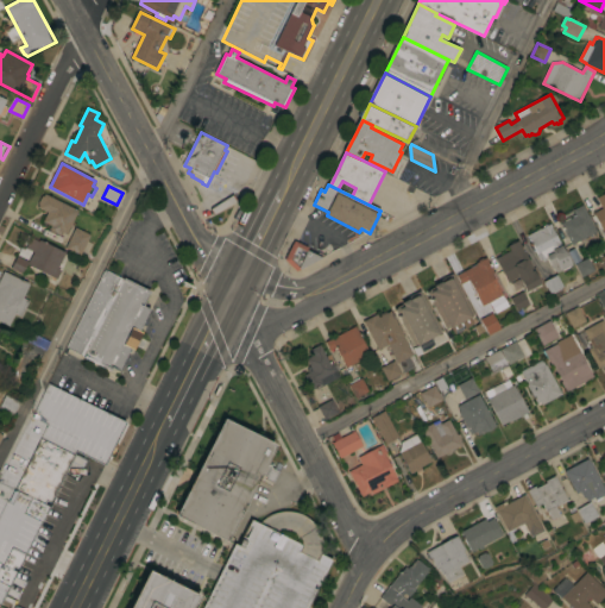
[(80,211),(68,234),(64,232),(63,237),(50,231),(52,226),(44,223),(49,213),(39,208),(41,205),(39,205),(44,196),(45,198),(46,194),(80,211)]
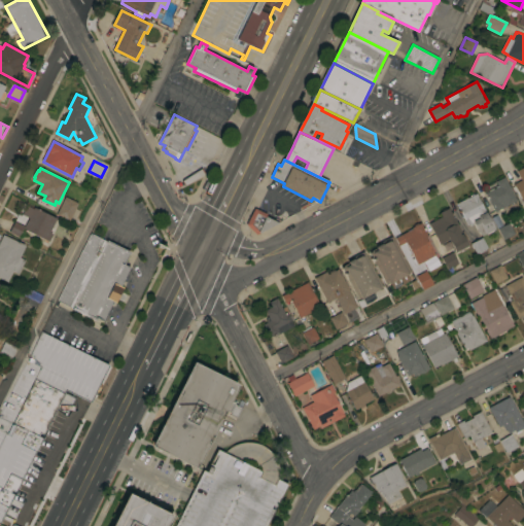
[(523,202),(522,200),(523,200),(515,184),(523,180),(518,171),(523,168),(523,202)]
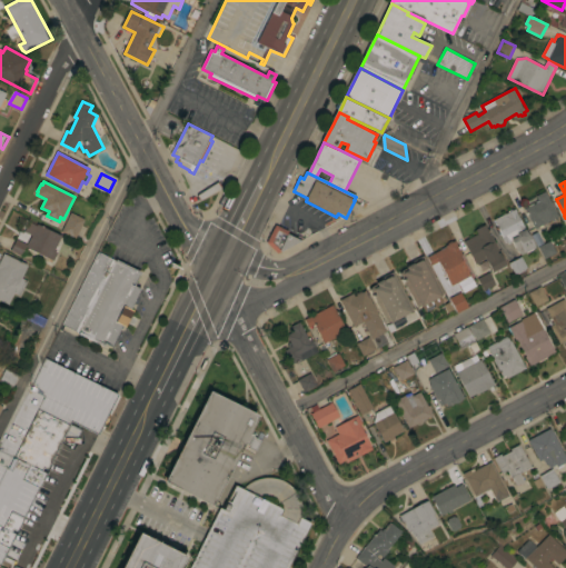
[(559,216),(536,229),(526,209),(537,203),(537,202),(539,200),(537,196),(546,191),(559,216)]
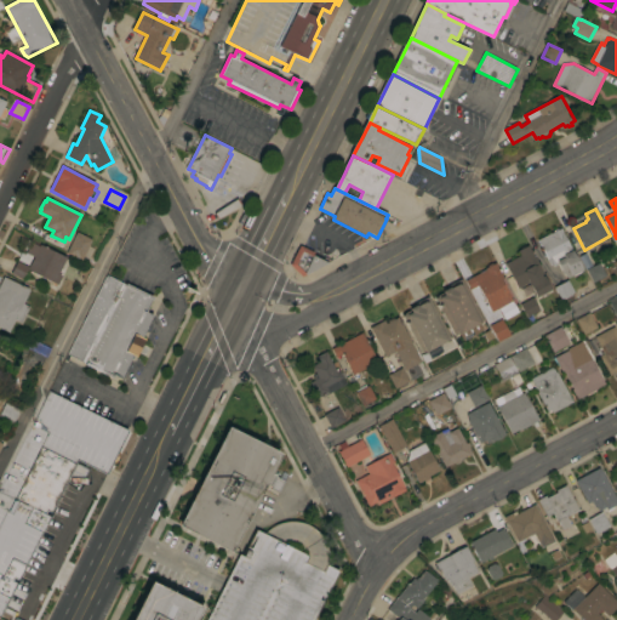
[(540,240),(563,228),(575,251),(573,251),(586,272),(575,278),(573,276),(570,278),(569,277),(565,274),(559,262),(558,263),(559,266),(555,267),(554,265),(553,266),(549,260),(550,260),(540,240)]
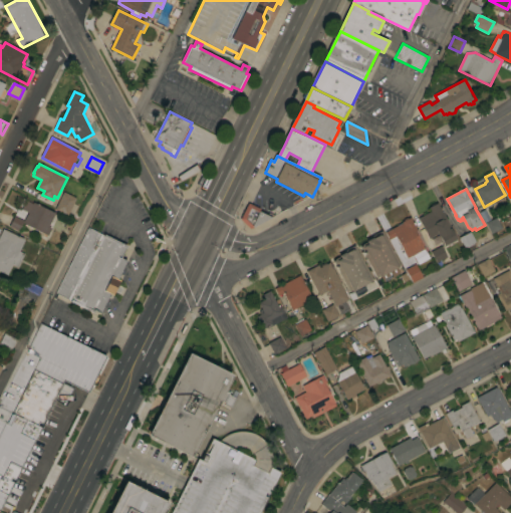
[(65,192),(77,199),(69,216),(56,210),(65,192)]
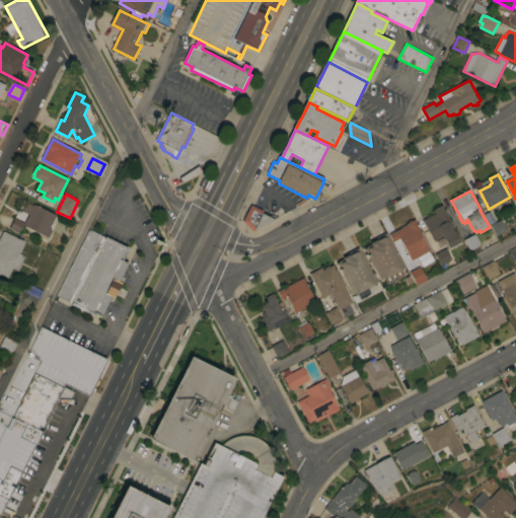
[(57,216),(51,229),(53,231),(50,238),(25,226),(22,234),(11,229),(16,218),(26,223),(30,215),(23,212),(28,203),(34,206),(35,205),(57,216)]
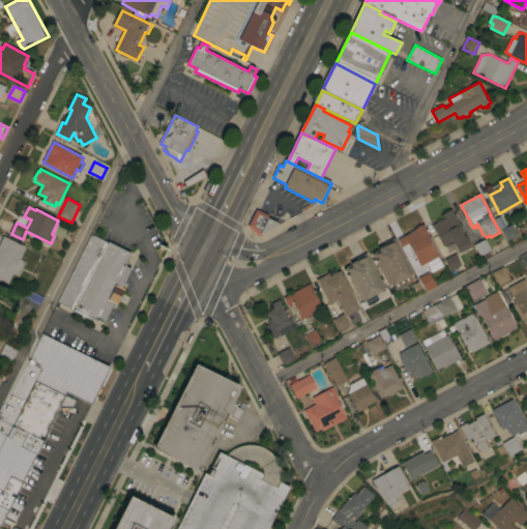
[(258,209),(270,215),(286,223),(259,236),(250,227),(258,209)]
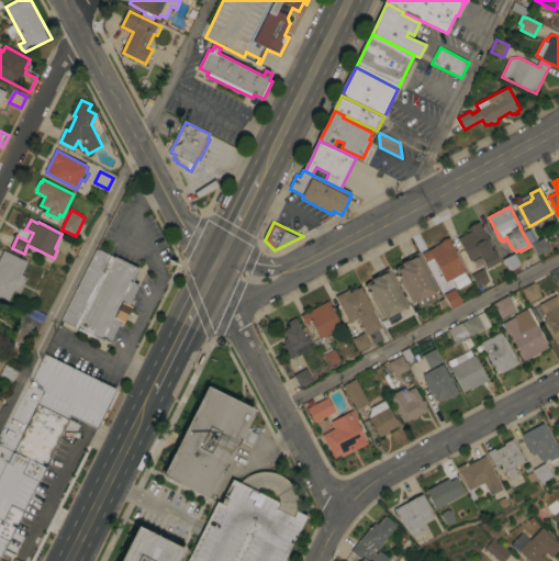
[(459,239),(473,232),(471,227),(480,222),(494,249),(501,262),(495,265),(496,267),(491,270),(490,268),(488,269),(480,256),(476,259),(477,260),(473,261),(472,260),(471,261),(459,239)]
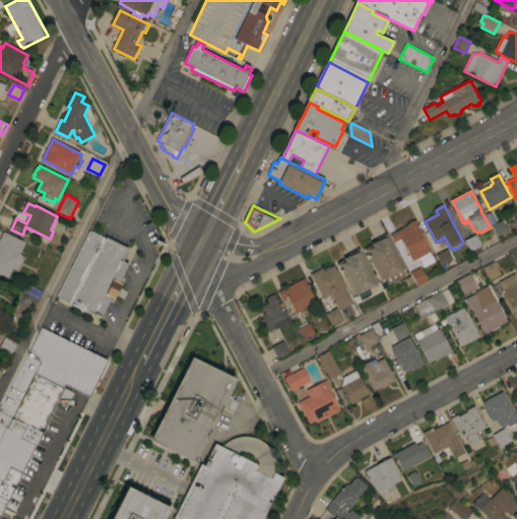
[(408,226),(407,224),(410,223),(409,222),(414,220),(414,221),(417,219),(424,233),(422,234),(431,253),(412,261),(402,240),(395,243),(391,235),(408,226)]
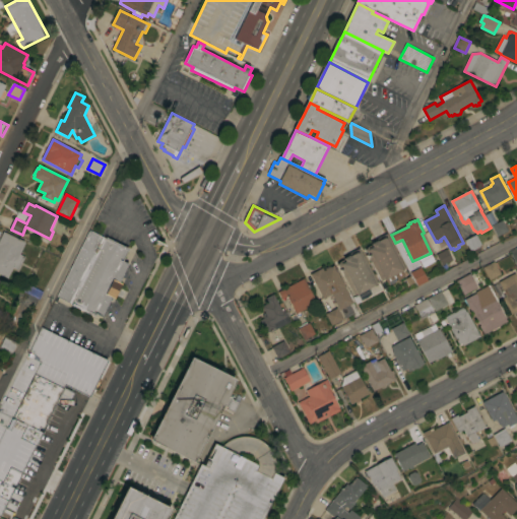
[(499,237),(493,225),(504,220),(510,231),(499,237)]
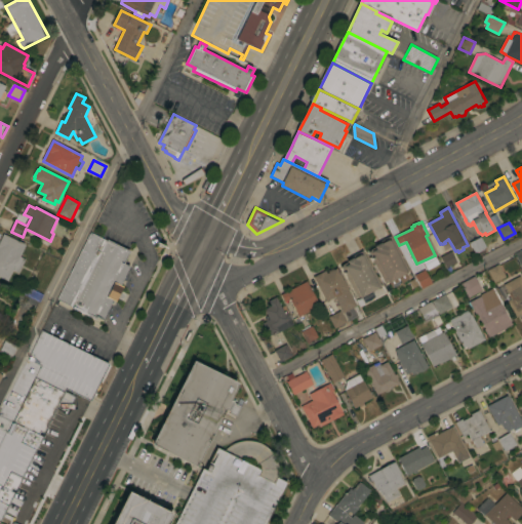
[(92,233),(108,240),(131,251),(125,264),(131,267),(122,286),(124,287),(117,301),(114,300),(105,320),(98,317),(97,320),(74,309),(75,308),(59,299),(92,233)]
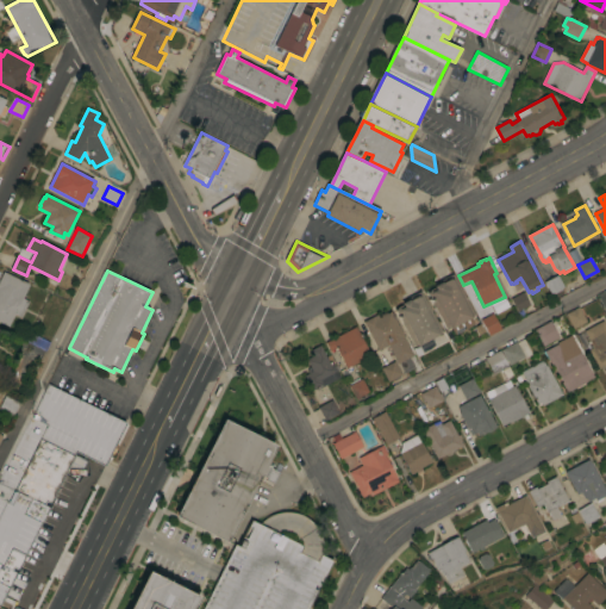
[(0,283),(5,273),(31,285),(25,298),(31,302),(24,318),(16,315),(10,327),(0,322),(0,283)]
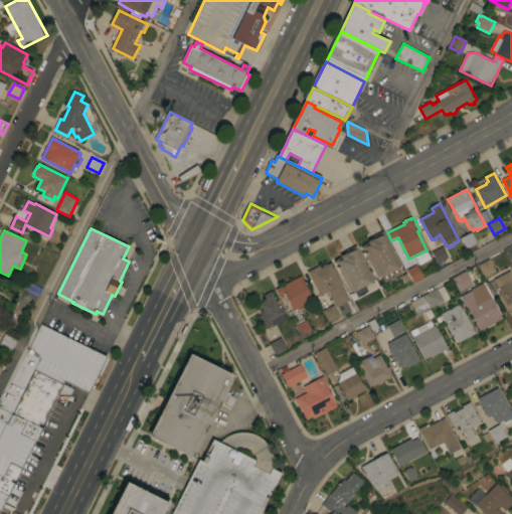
[(402,266),(379,279),(362,246),(369,243),(368,241),(373,238),(373,237),(384,231),(402,266)]
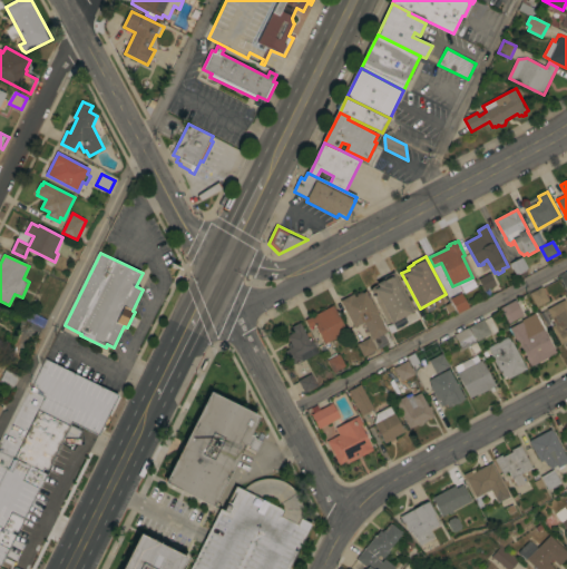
[(524,257),(529,268),(517,275),(511,264),(524,257)]
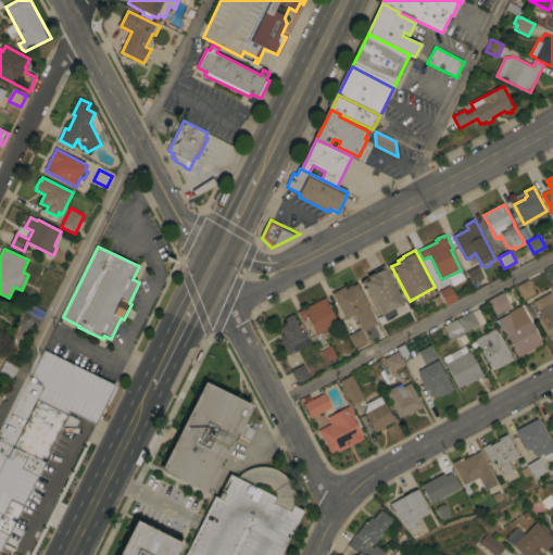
[(405,303),(380,316),(365,288),(363,282),(369,278),(368,277),(372,275),(372,273),(386,265),(405,303)]
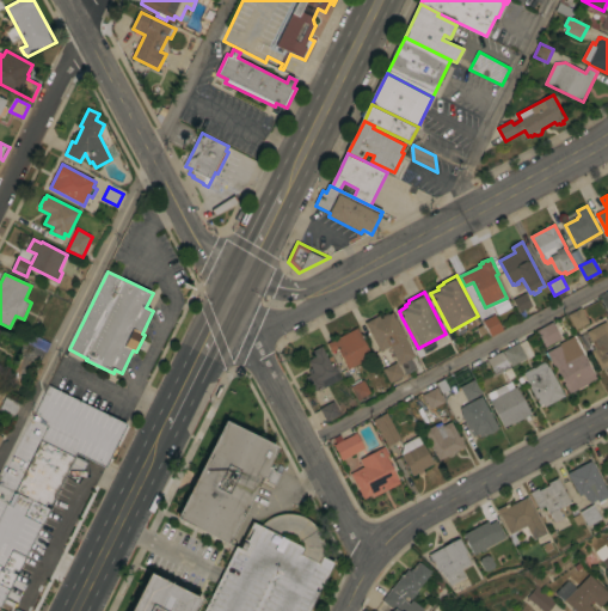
[(527,293),(527,294),(529,293),(530,297),(529,298),(534,306),(521,313),(515,300),(527,293)]
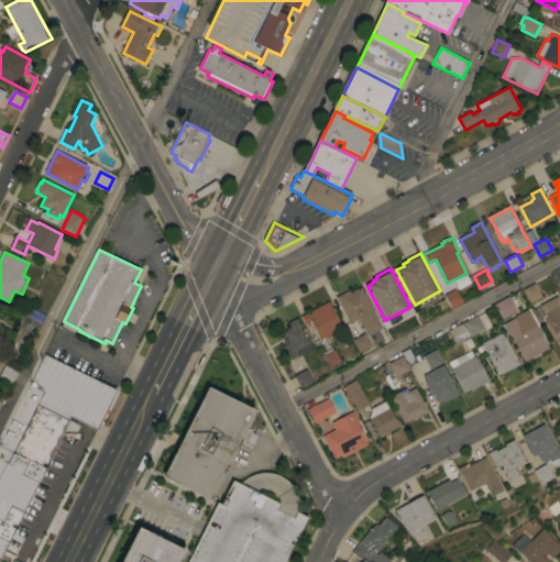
[(537,284),(544,297),(531,304),(525,290),(537,284)]
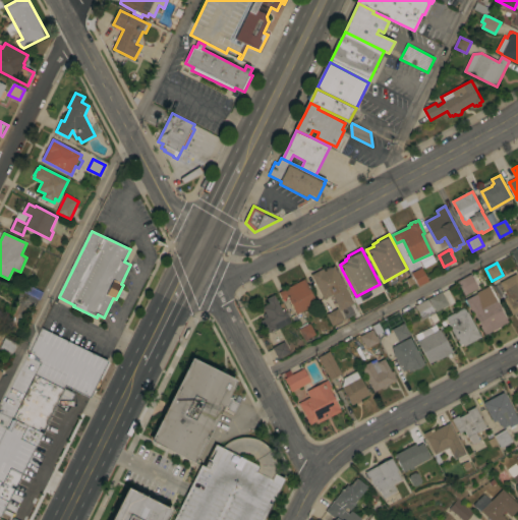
[(312,275),(325,269),(326,272),(336,267),(355,303),(351,305),(356,313),(347,319),(343,310),(341,310),(333,295),(325,299),(312,275)]
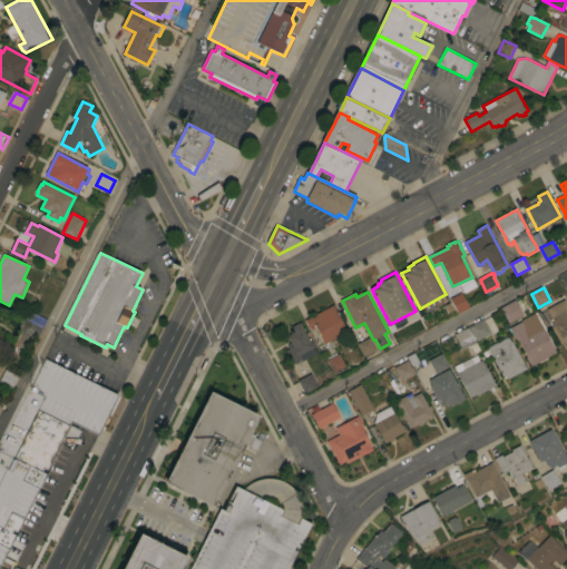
[(462,293),(470,308),(460,314),(452,300),(462,293)]
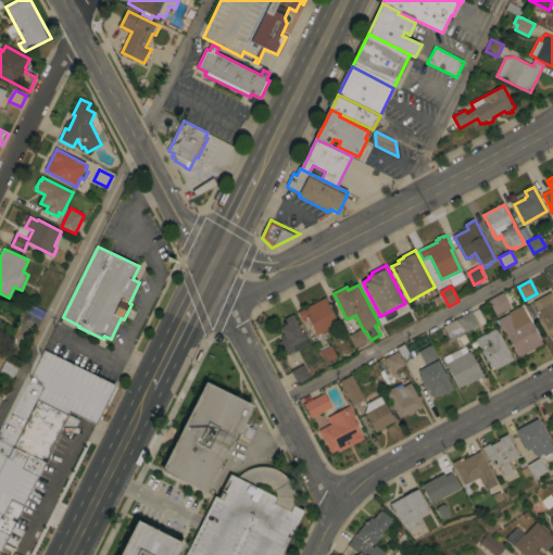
[(498,316),(489,301),(504,293),(512,307),(498,316)]
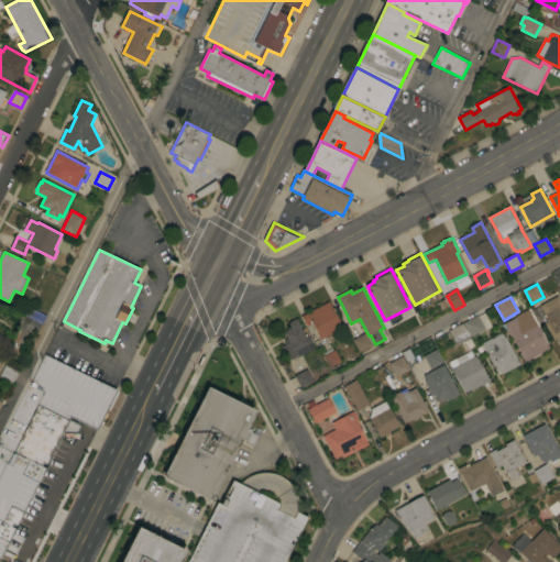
[(559,339),(555,341),(546,324),(545,326),(536,309),(559,297),(559,339)]
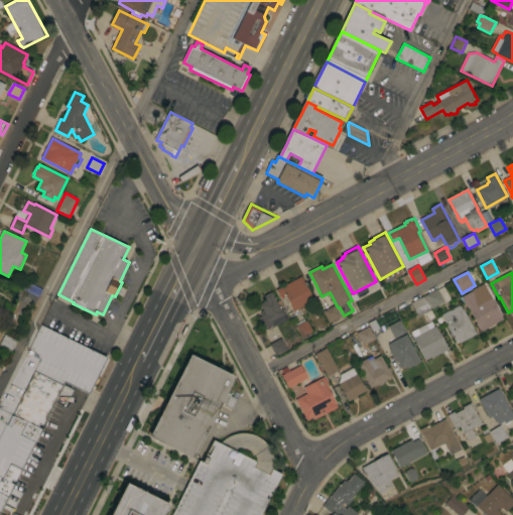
[(302,276),(315,300),(294,311),(285,295),(281,297),(277,290),(302,276)]
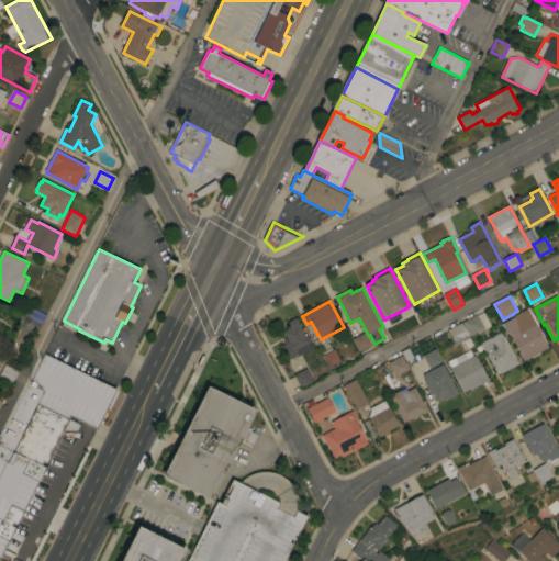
[(26,314),(30,306),(48,316),(44,324),(26,314)]
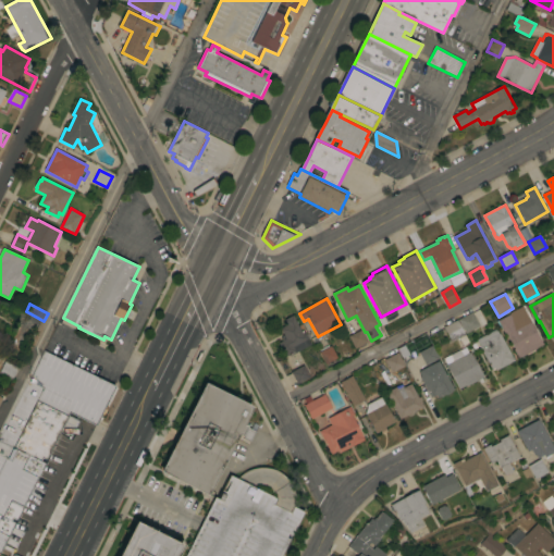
[(544,345),(538,348),(538,349),(520,358),(508,335),(508,336),(500,321),(512,314),(511,313),(524,306),(544,345)]
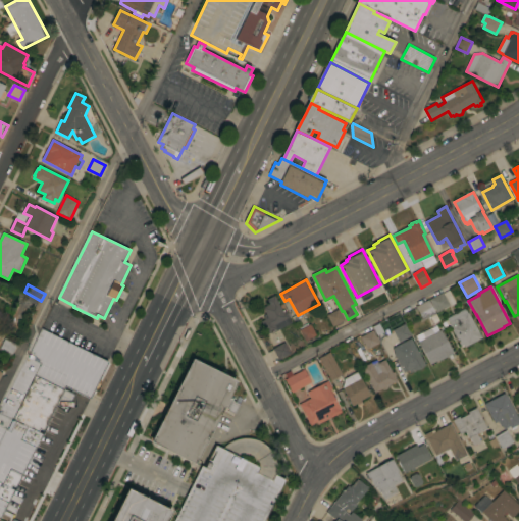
[(444,293),(451,306),(437,313),(430,300),(444,293)]
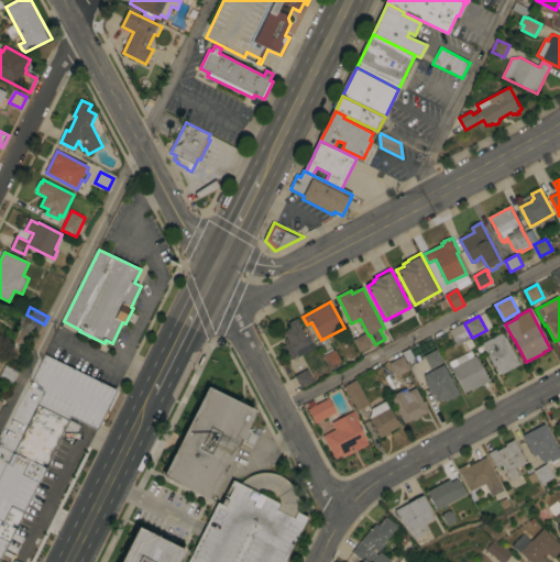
[(307,337),(309,335),(316,349),(299,357),(299,356),(289,361),(283,348),(287,345),(286,343),(287,341),(287,340),(288,339),(285,332),(292,329),(288,323),(297,319),(307,337)]
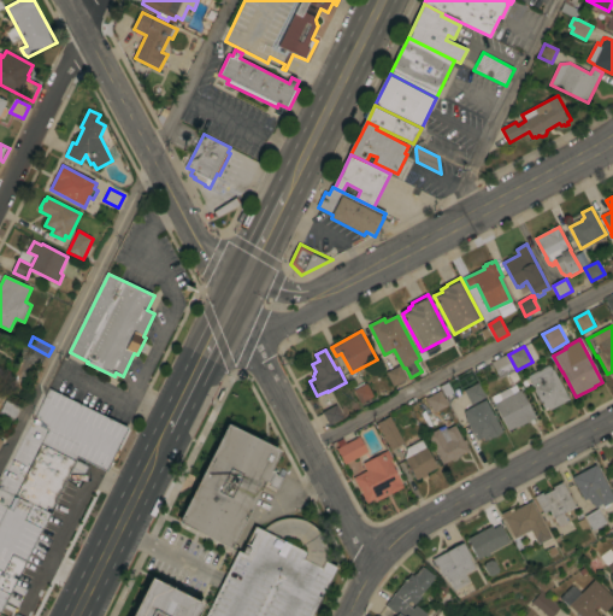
[(508,355),(517,371),(501,379),(493,363),(508,355)]
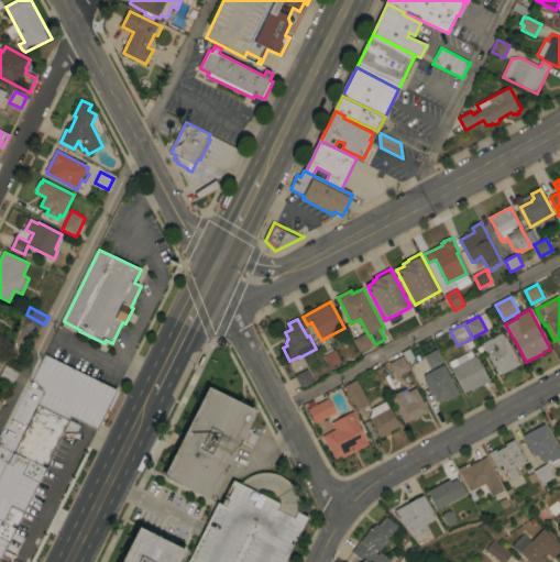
[(366,333),(373,346),(361,353),(354,340),(366,333)]
